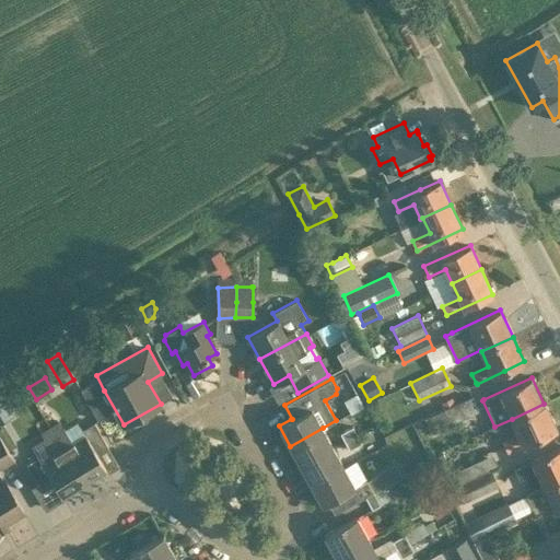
[(356,393),(348,397),(346,404),(351,412),(363,406),(361,403),(356,393)]
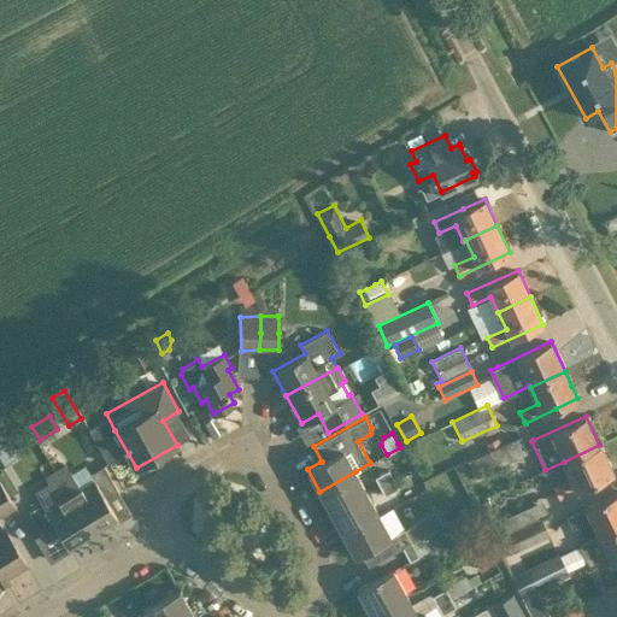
[(0,465),(15,457),(0,434),(0,465)]
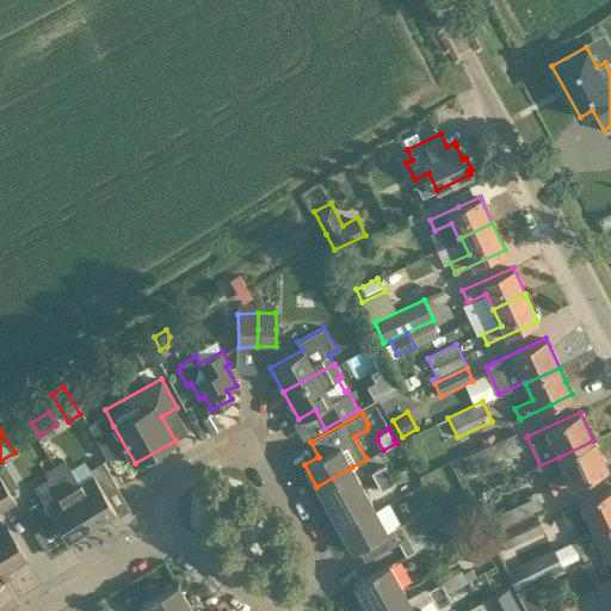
[(514,433),(463,457),(470,473),(522,449),(514,433)]
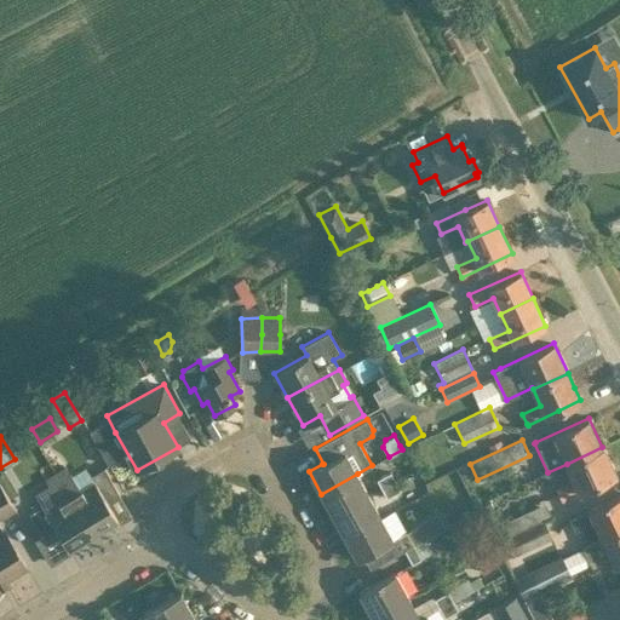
[(556,488),(561,500),(614,475),(602,447),(567,464),(574,480),(556,488)]
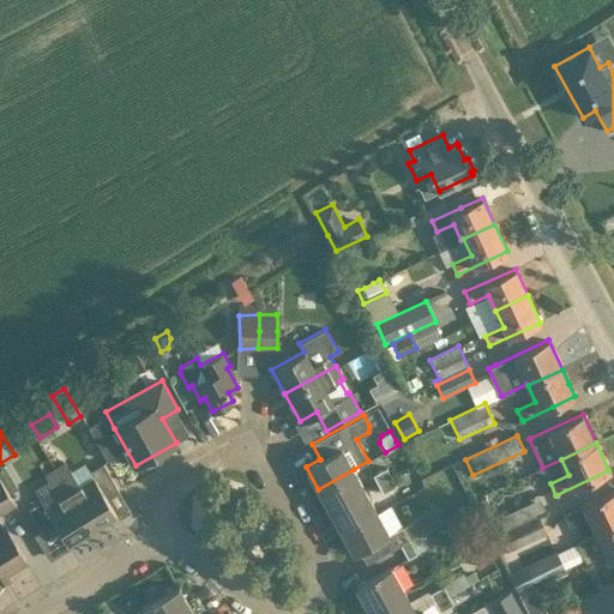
[(92,528),(116,512),(106,497),(118,489),(119,489),(106,469),(103,463),(90,471),(94,476),(79,485),(71,470),(71,471),(61,476),(92,528)]
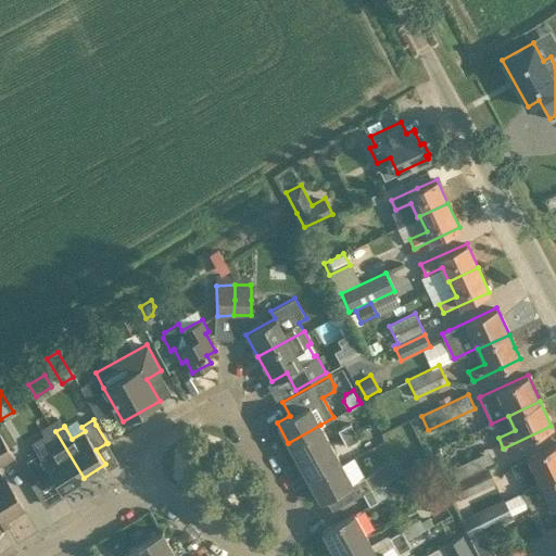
[(61,491),(84,478),(55,431),(50,422),(39,429),(43,434),(32,442),(38,453),(27,460),(41,483),(52,477),(61,491)]
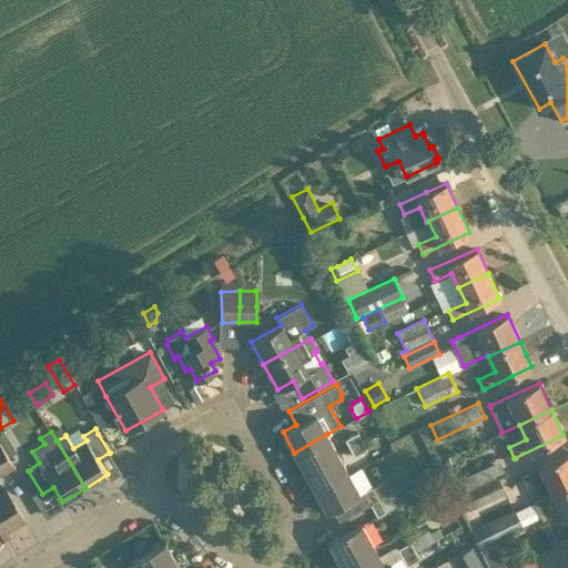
[(345,439),(350,447),(362,440),(357,433),(345,439)]
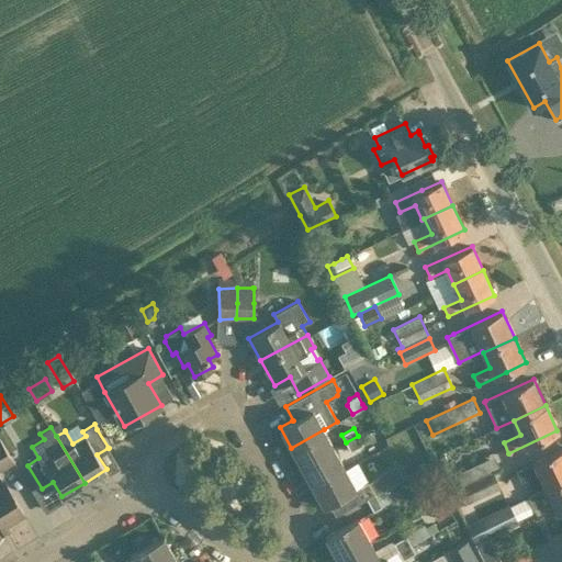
[(335,449),(324,429),(291,448),(302,467),(335,449)]
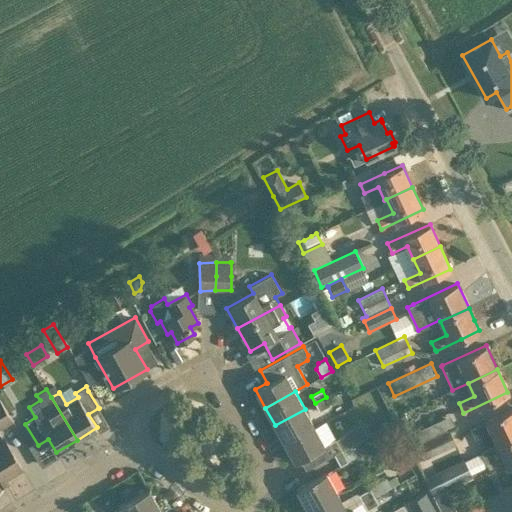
[(330,404),(326,397),(315,403),(319,411),(330,404)]
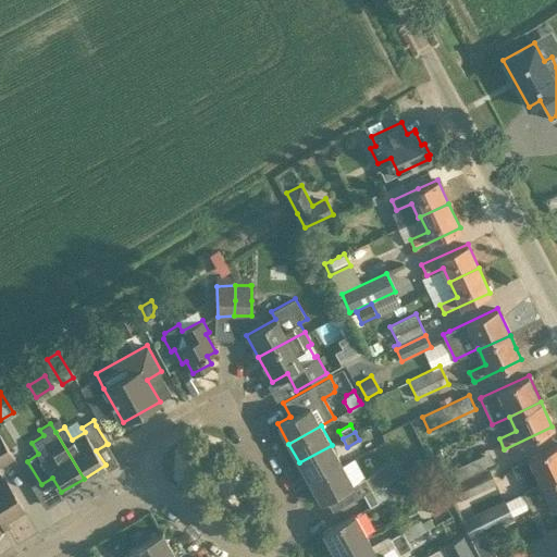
[(0,521),(24,508),(2,473),(1,474),(0,472),(0,462),(13,456),(1,434),(0,434),(0,521)]
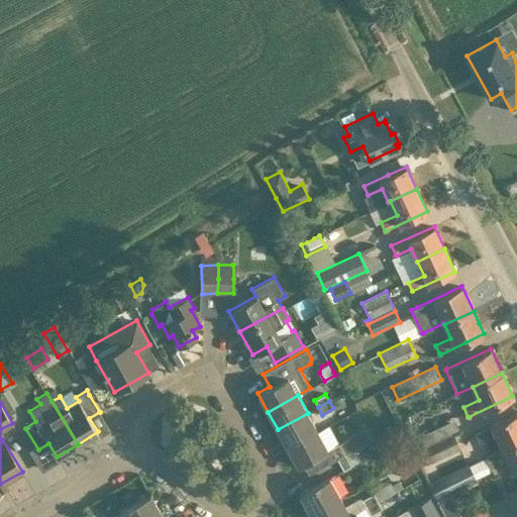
[(516,441),(516,411),(475,432),(480,442),(495,435),(501,449),(516,441)]
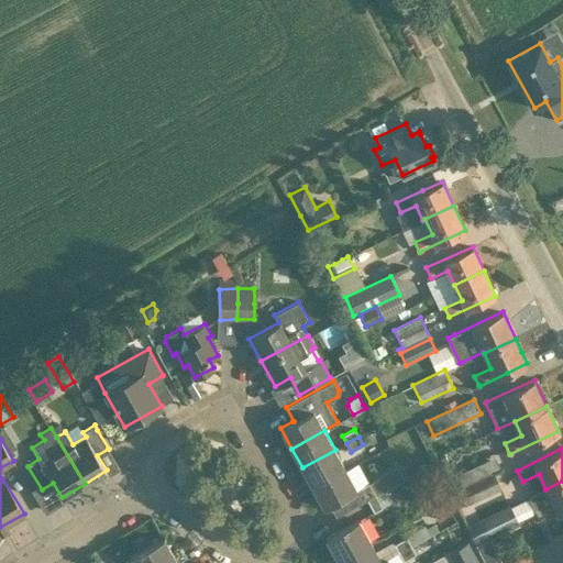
[(346,470),(335,450),(302,467),(313,488),(346,470)]
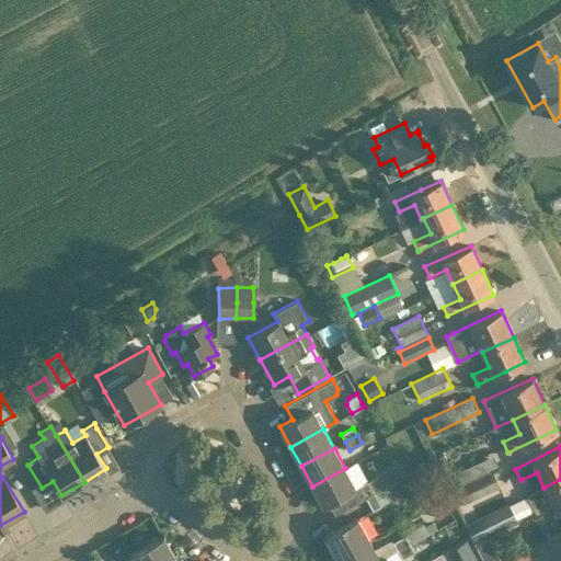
[(454,488),(491,470),(499,466),(493,455),(444,479),(449,490),(454,488)]
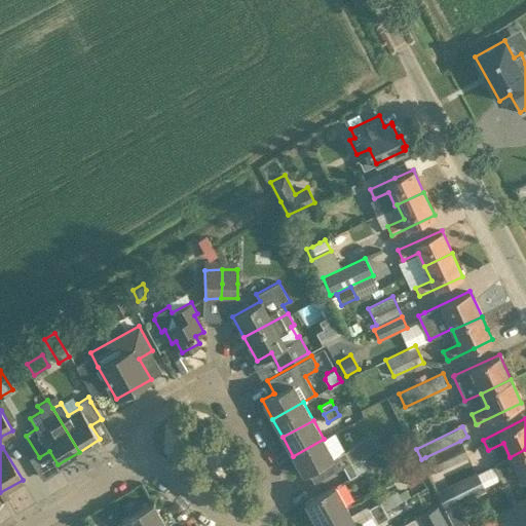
[(344,451),(351,462),(362,456),(378,448),(377,447),(372,437),(353,446),(344,451)]
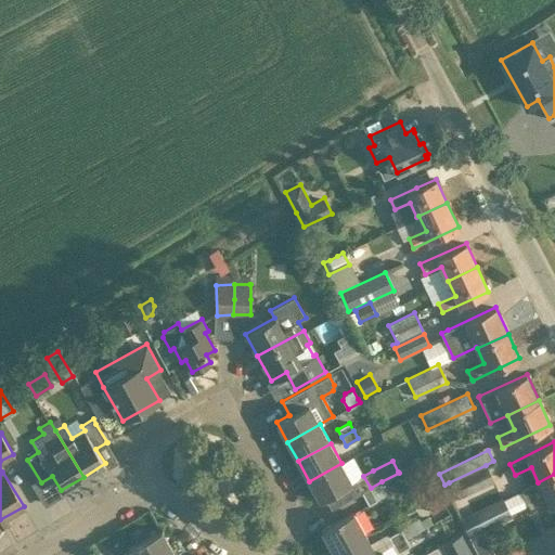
[(320,501),(352,482),(341,463),(309,481),(320,501)]
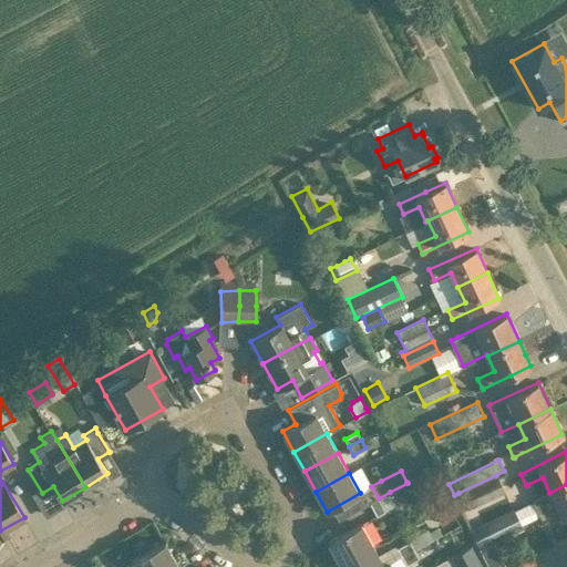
[(504,492),(496,475),(459,493),(467,509),(504,492)]
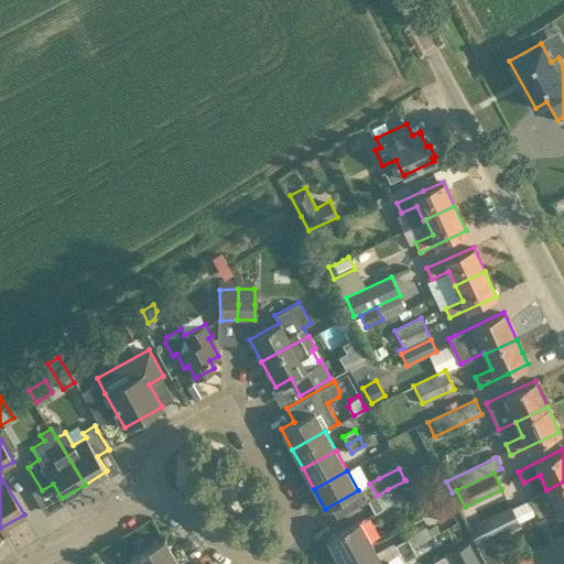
[(563,481),(546,490),(530,498),(542,523),(563,512),(563,481)]
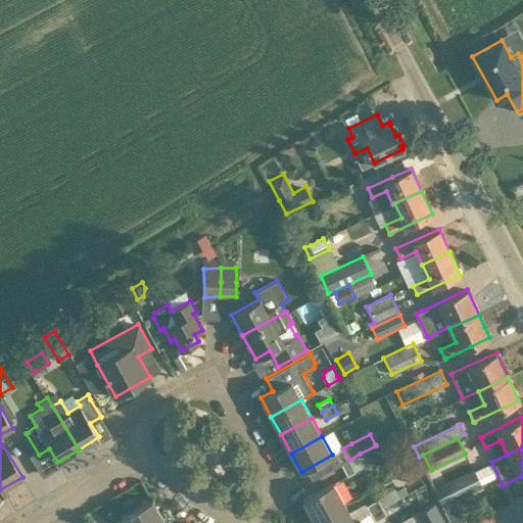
[(335,453),(341,464),(349,460),(342,448),(335,453)]
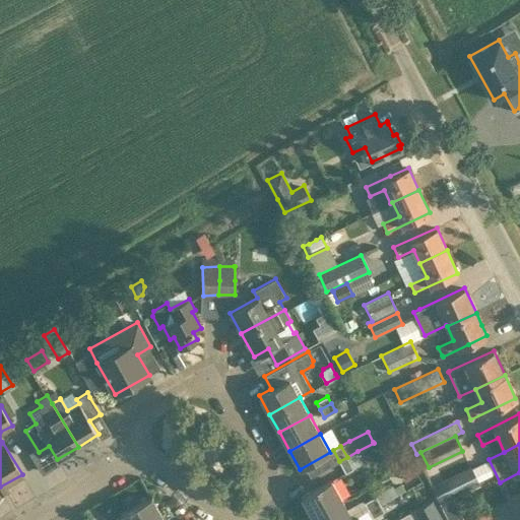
[(364,462),(358,451),(347,457),(353,468),(364,462)]
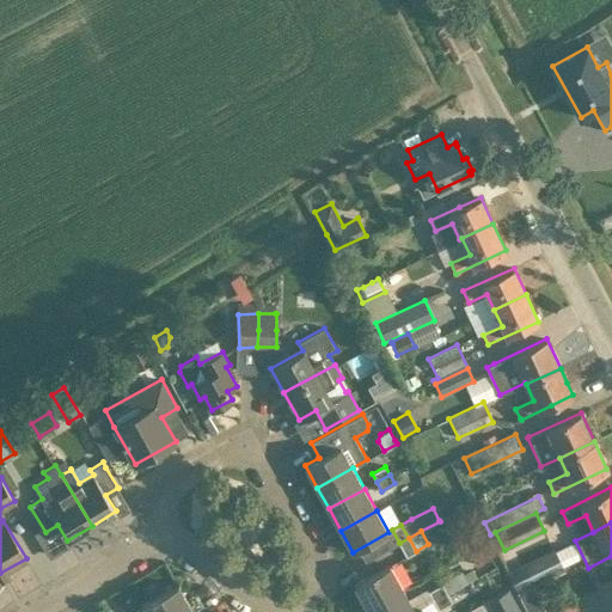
[(416,551),(409,538),(399,543),(407,556),(416,551)]
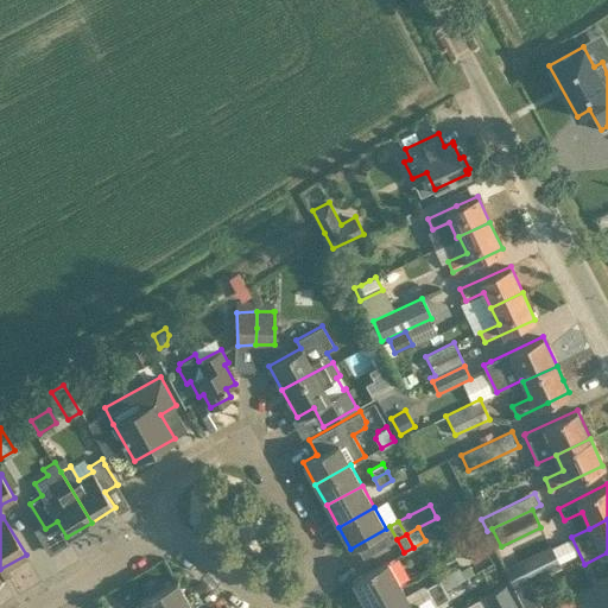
[(559,565),(550,546),(505,569),(514,588),(559,565)]
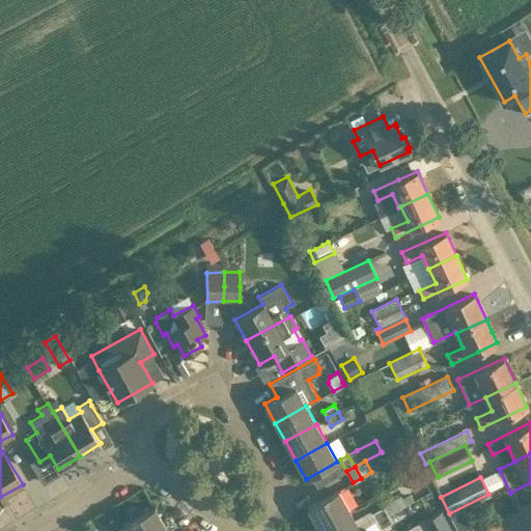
[(350,509),(338,490),(307,506),(318,527),(350,509)]
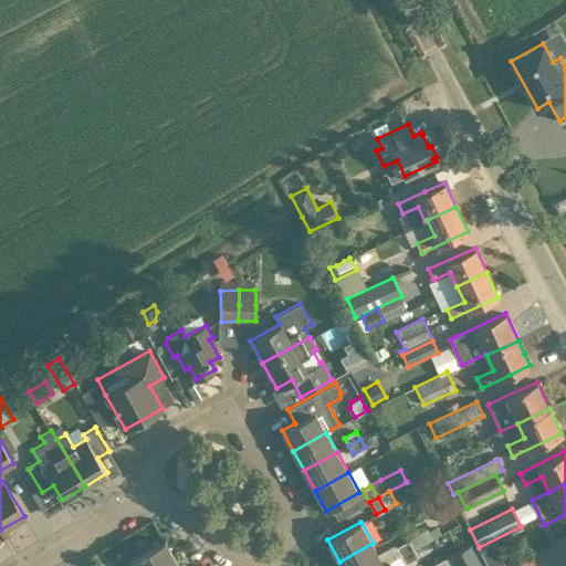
[(396,546),(401,555),(413,548),(408,540),(396,546)]
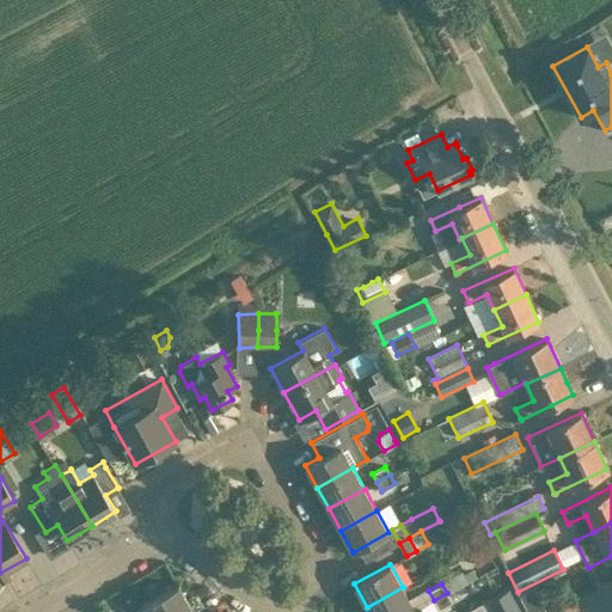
[(142,604),(146,611),(179,611),(190,606),(178,585),(142,604)]
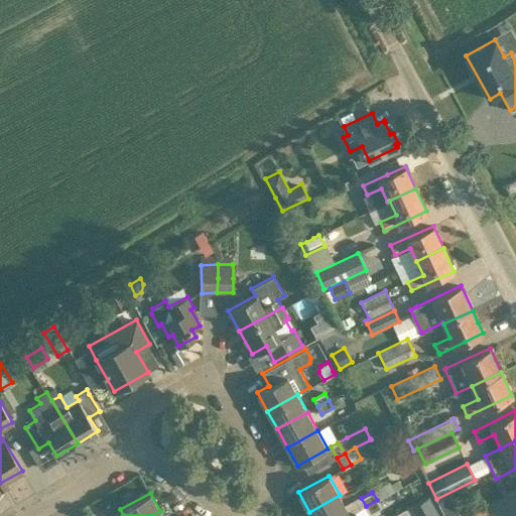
[(350,514),(340,495),(309,512),(311,515),(348,515),(356,512),(355,511),(350,514)]
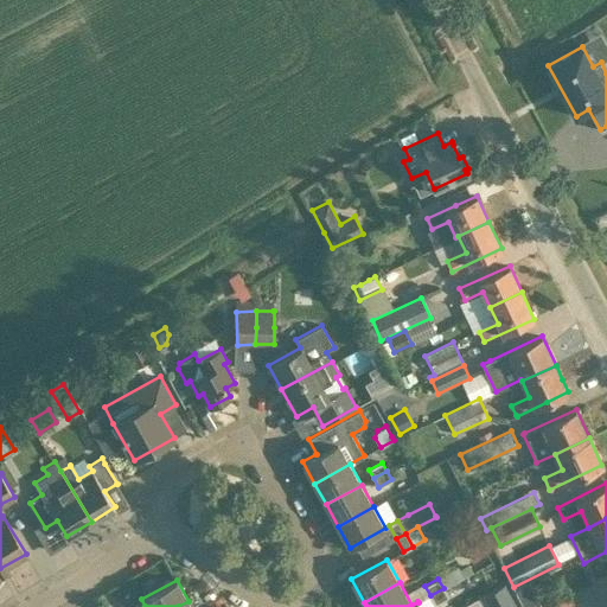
[(465,606),(481,606),(490,604),(508,594),(503,585),(465,605),(465,606)]
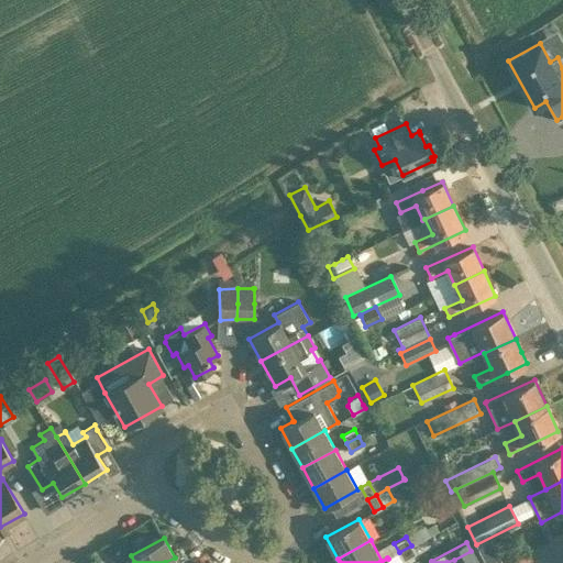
[(416,553),(411,545),(399,552),(404,560),(416,553)]
